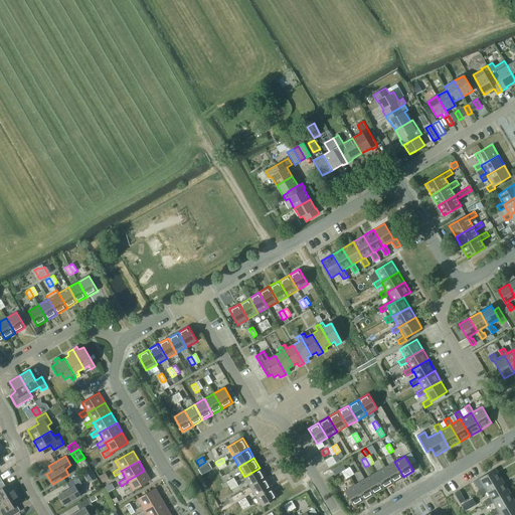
[(224,462),(217,466),(219,470),(226,466),(224,462)]
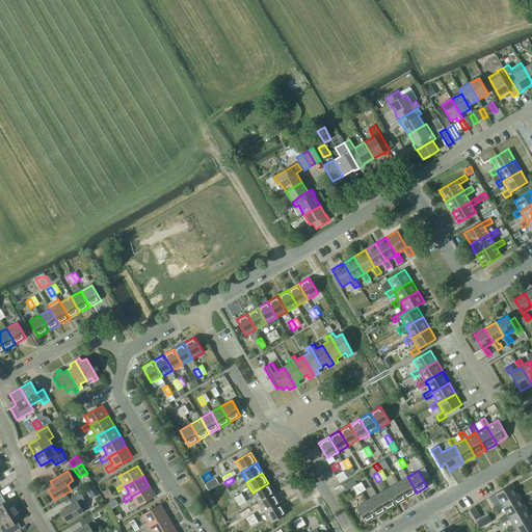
[(407,477),(397,483),(406,499),(417,493),(407,477)]
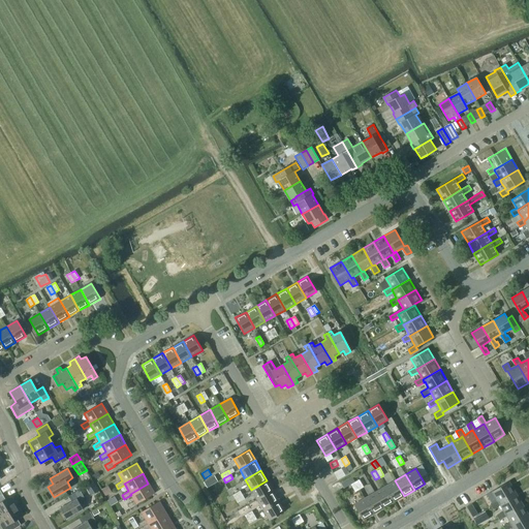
[(204,481),(208,488),(218,481),(215,475),(204,481)]
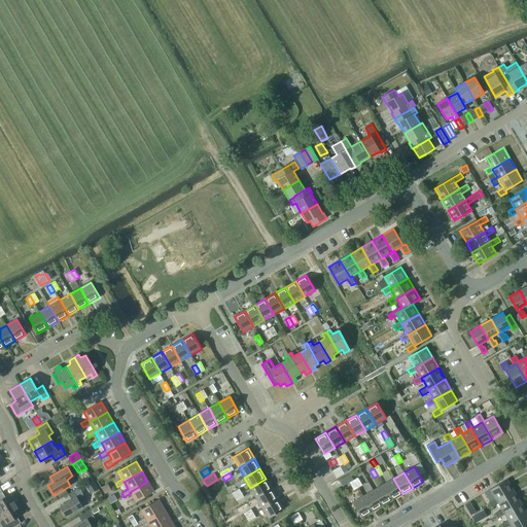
[(358,478),(353,480),(358,487),(362,485),(358,478)]
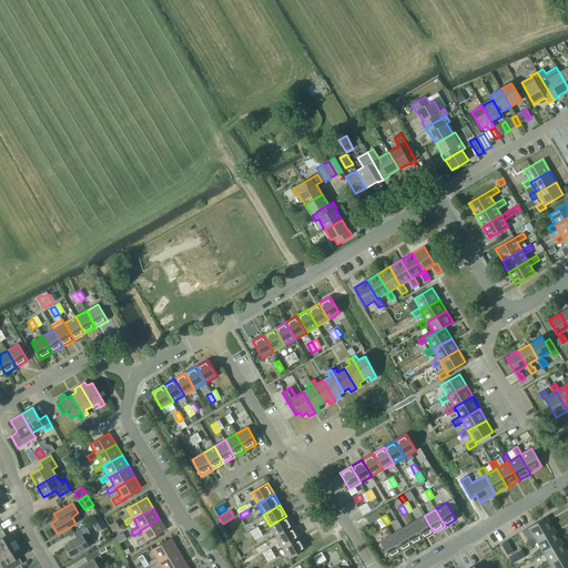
[(270,526),(276,536),(293,527),(286,516),(270,526)]
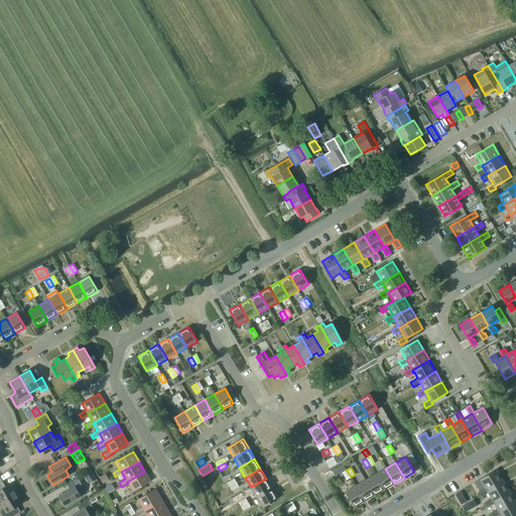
[(385,469),(375,474),(384,489),(394,484),(385,469)]
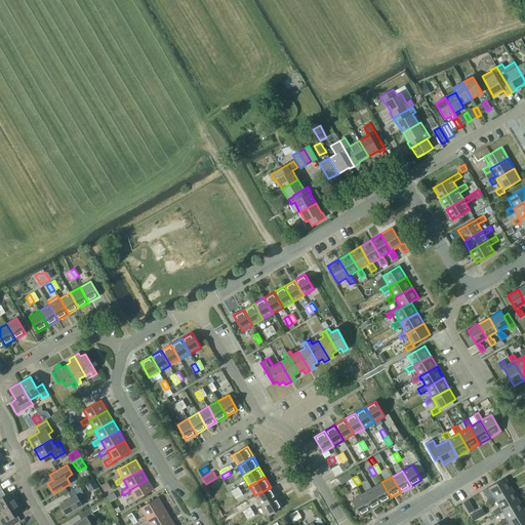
[(85,483),(90,491),(98,487),(92,478),(85,483)]
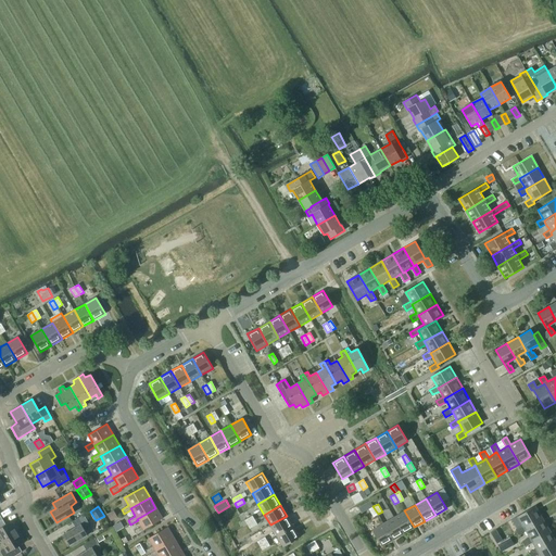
[(378,514),(373,506),(369,509),(374,517),(378,514)]
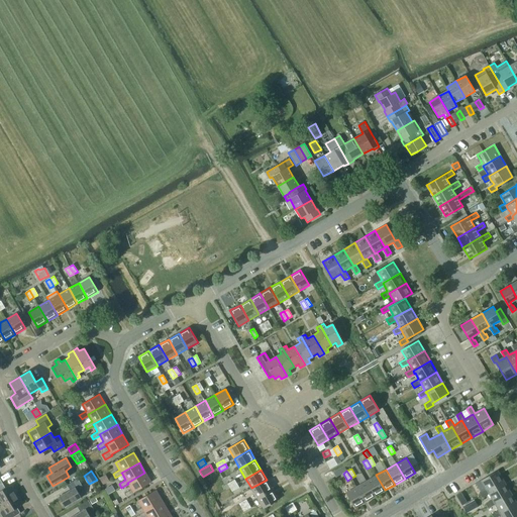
[(480,493),(481,495),(482,497),(489,493),(488,491),(504,482),(498,471),(481,481),(486,489),(480,493)]
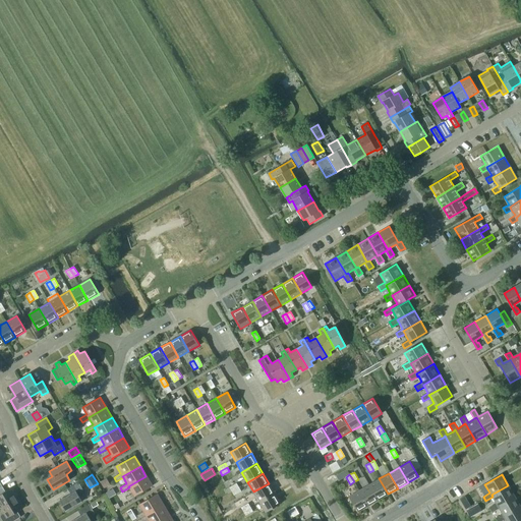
[(134,497),(152,486),(146,476),(128,486),(129,487),(132,493),(125,497),(128,502),(135,498),(134,497)]
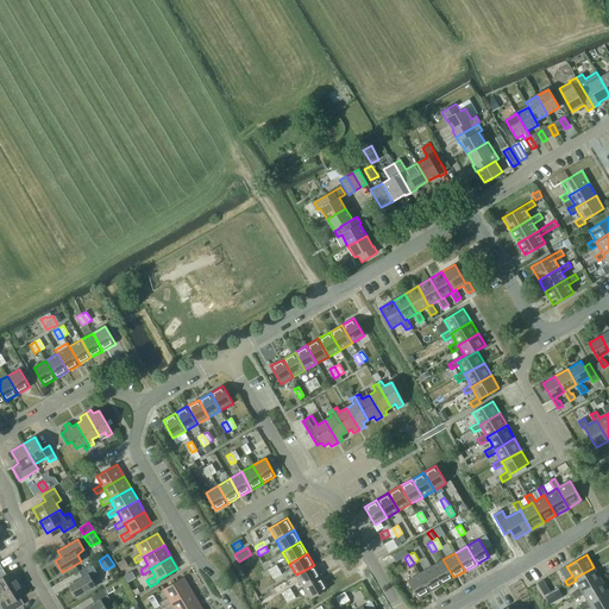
[(125,559),(118,563),(121,571),(129,566),(125,559)]
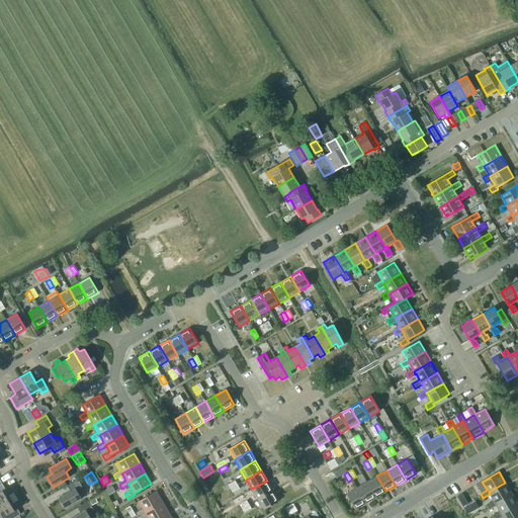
[(376,476),(367,482),(375,497),(385,491),(376,476)]
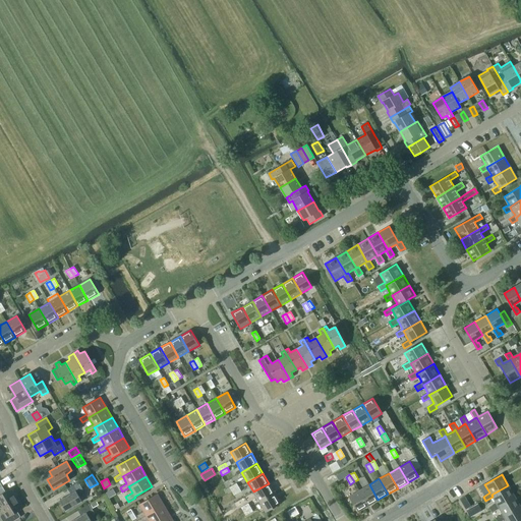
[(78,495),(83,491),(78,482),(67,488),(70,494),(59,501),(65,511),(81,501),(78,495)]
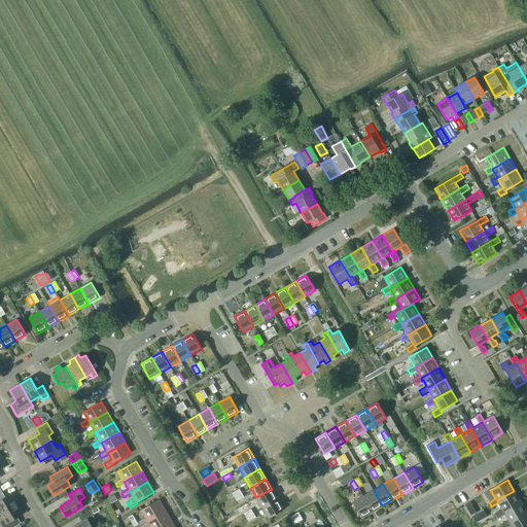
[(232,493),(235,497),(242,492),(239,489),(232,493)]
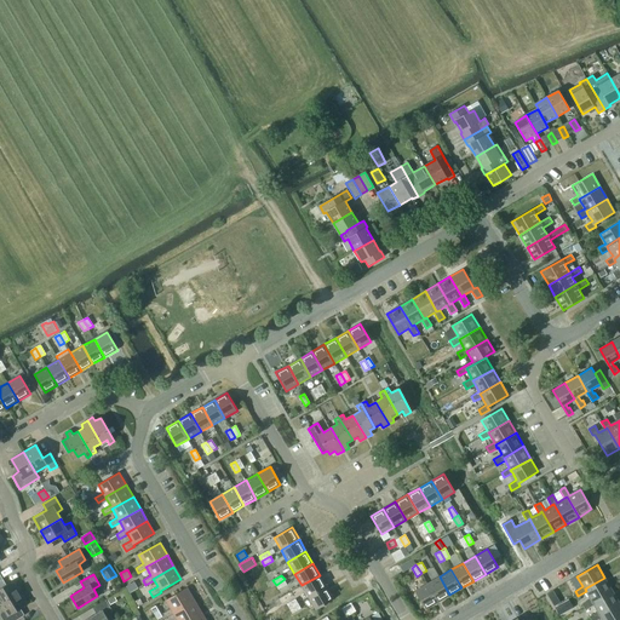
[(302,585),(309,597),(327,586),(320,575),(302,585)]
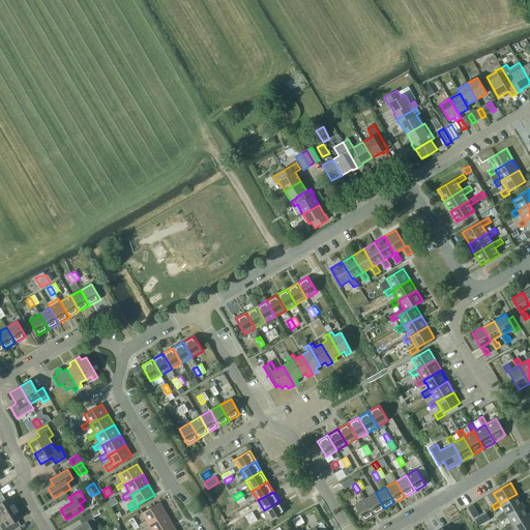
[(376,493),(365,499),(375,514),(384,508),(376,493)]
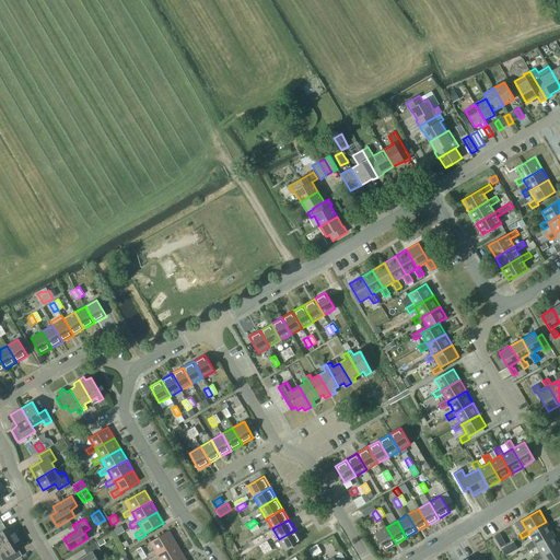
[(528,550),(536,546),(535,544),(552,533),(546,522),(528,532),(529,534),(533,540),(526,545),(528,550)]
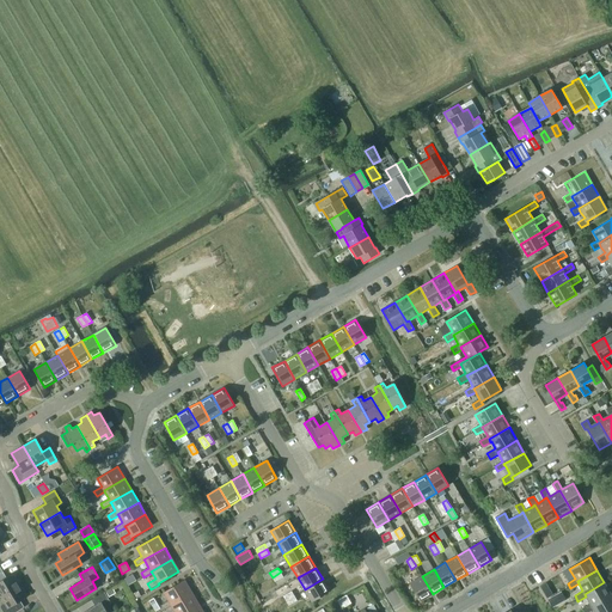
[(0,595),(1,597),(19,586),(12,574),(6,577),(2,571),(0,571),(0,595)]
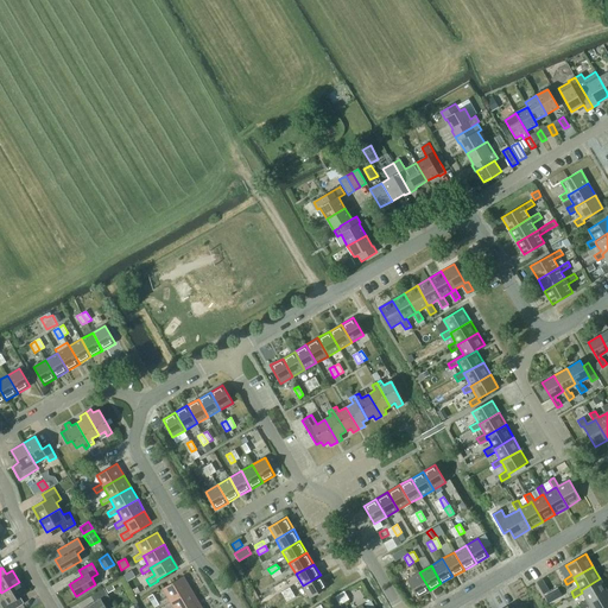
[(279,568),(271,574),(273,577),(282,572),(279,568)]
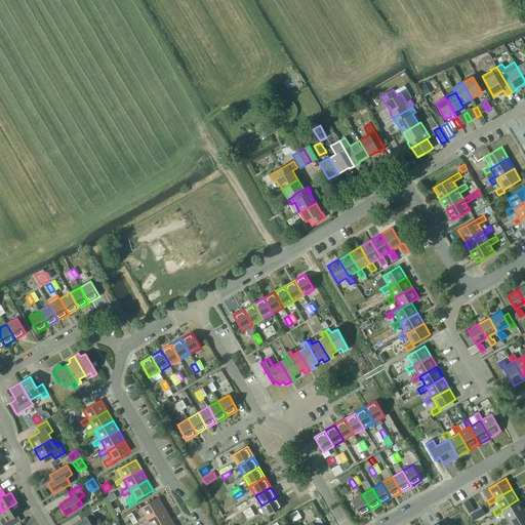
[(371,510),(362,494),(352,500),(360,516),(371,510)]
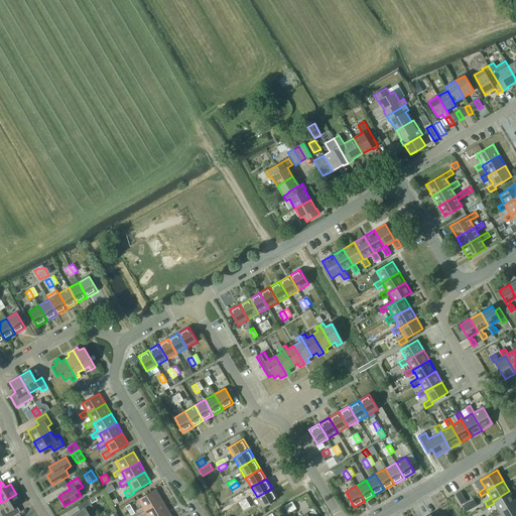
[(272,488),(257,497),(263,507),(278,499),(272,488)]
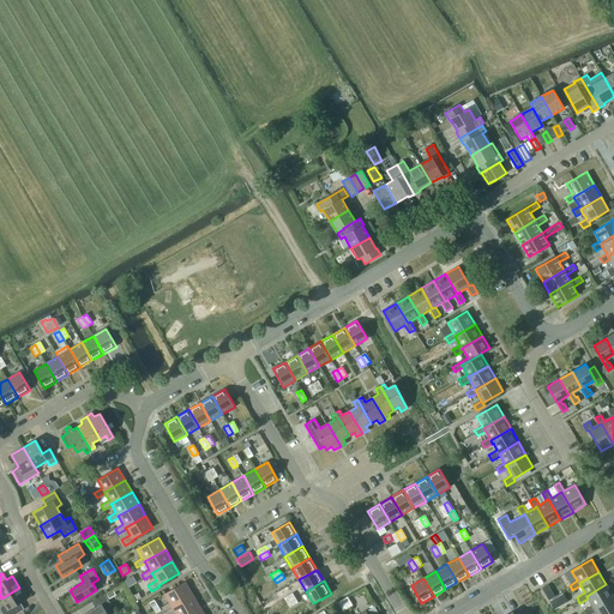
[(192,594),(185,582),(164,594),(169,602),(161,607),(164,612),(173,608),(172,607),(192,594)]
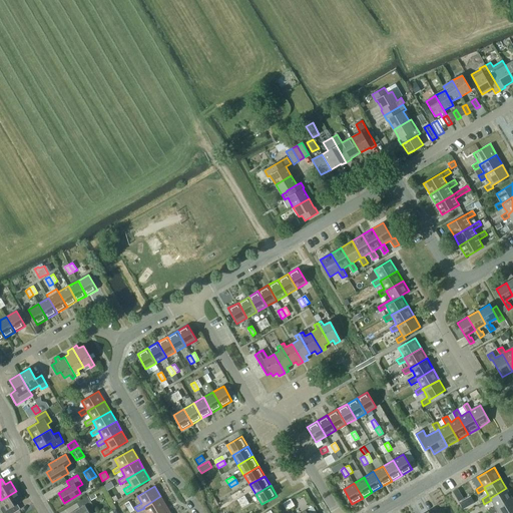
[(512,498),(506,488),(490,498),(491,500),(492,501),(495,506),(488,510),(489,512),(492,512),(497,510),(496,508),(512,498)]
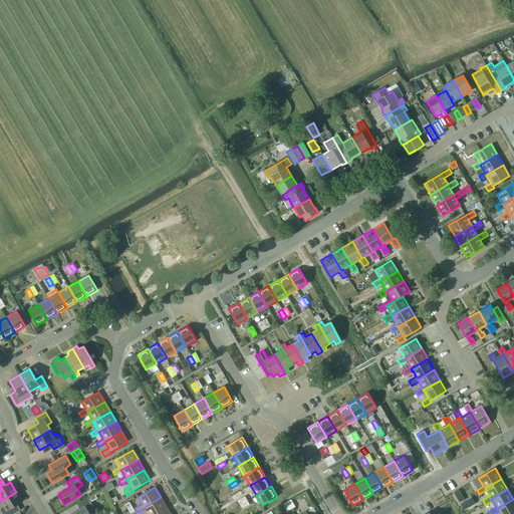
[(1,501),(4,506),(1,508),(2,509),(0,510),(2,513),(13,513),(20,510),(17,505),(22,501),(16,492),(1,501)]
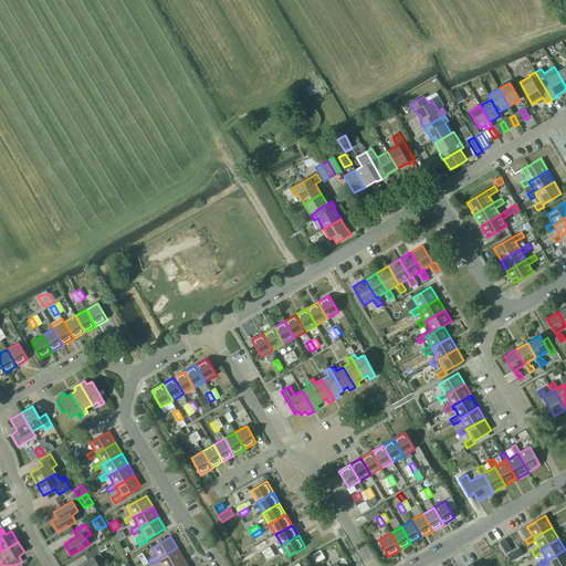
[(262,551),(264,556),(272,551),(270,546),(262,551)]
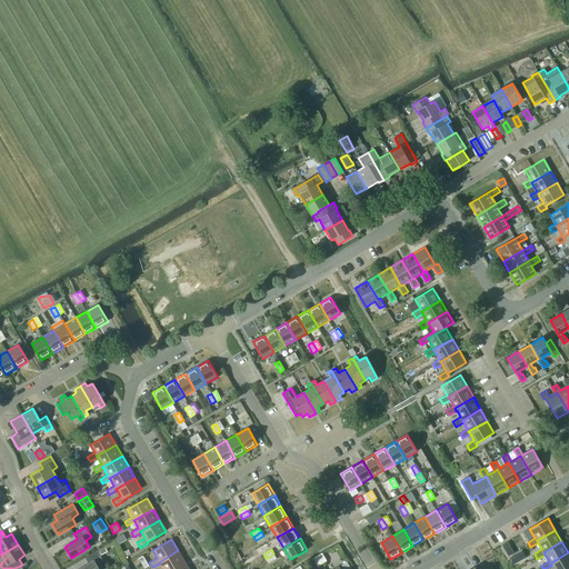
[(99,568),(97,565),(103,560),(97,550),(86,557),(89,563),(78,568),(99,568)]
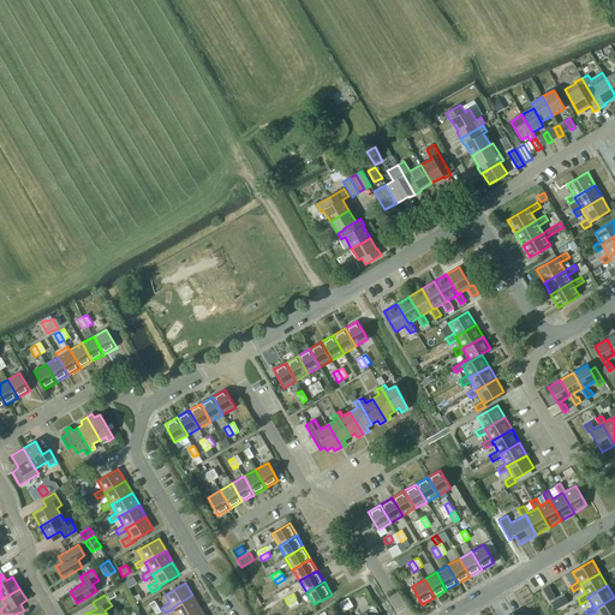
[(185,614),(199,607),(192,595),(172,608),(173,609),(175,614),(185,614)]
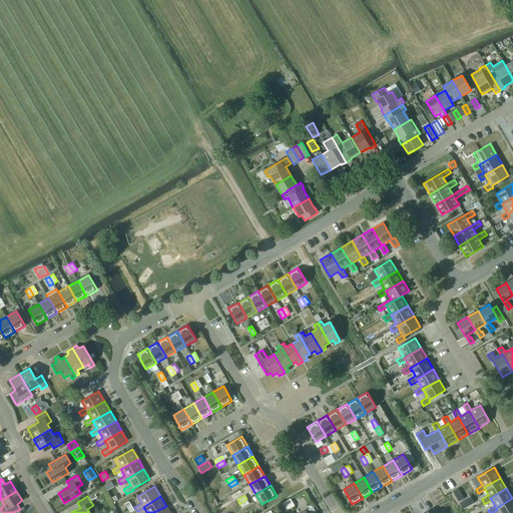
[(459,501),(463,508),(470,504),(466,498),(459,501)]
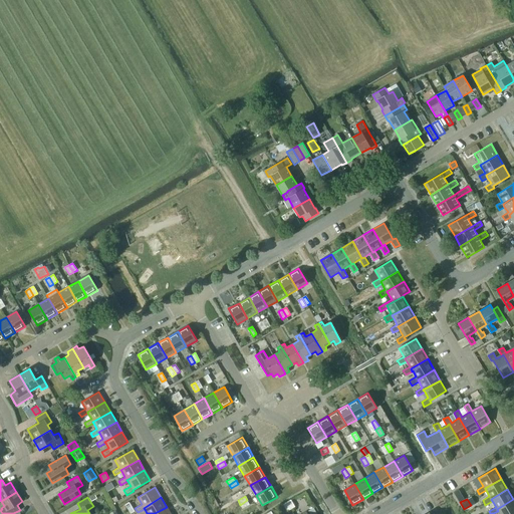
[(512,513),(513,513),(513,499),(497,509),(498,511),(499,513),(512,513)]
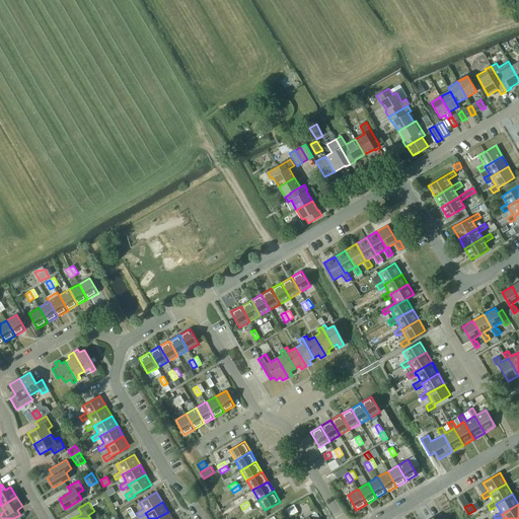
[(249,505),(242,510),(244,513),(251,509),(249,505)]
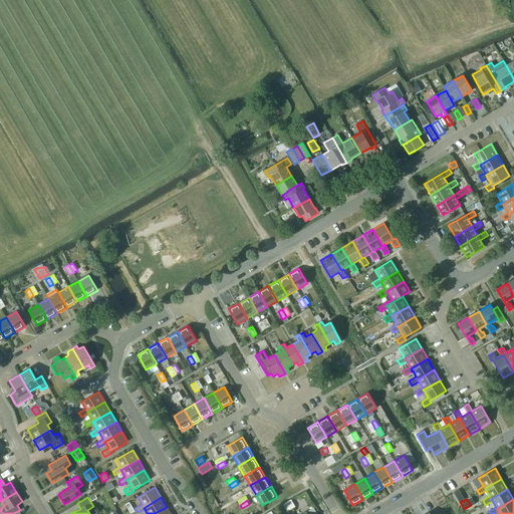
[(130,502),(125,505),(131,513),(135,511),(130,502)]
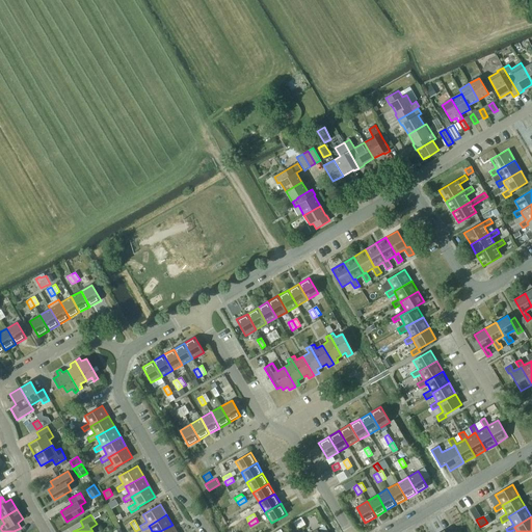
[(301,527),(297,520),(293,522),(297,529),(301,527)]
